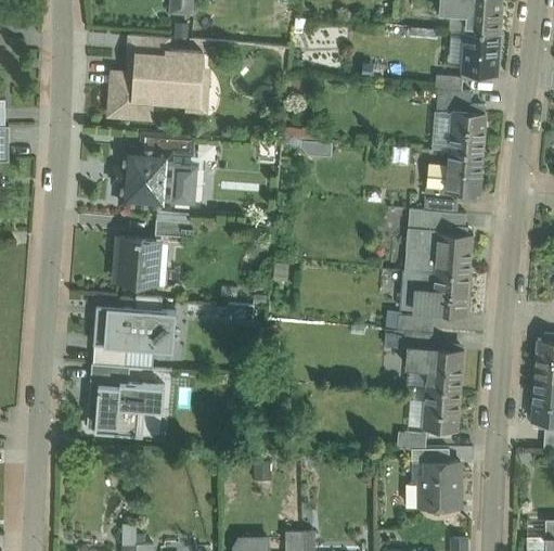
[(190,0),(171,0),(171,14),(189,15),(190,0)]
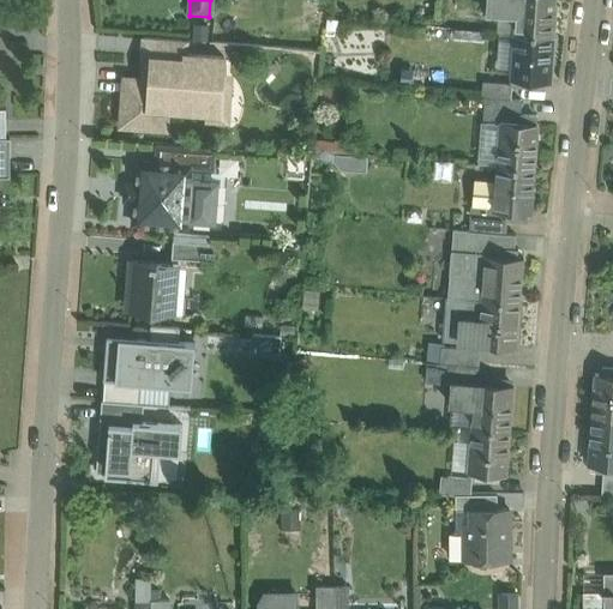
[(492,0),(491,16),(490,16),(490,18),(497,18),(496,36),(512,37),(551,40),(553,0),(492,0)]
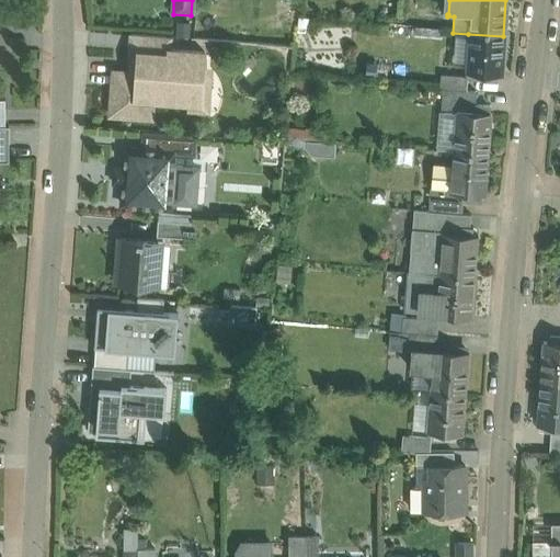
[(503,36),(468,34),(466,75),(482,77),(481,83),(494,84),(494,78),(501,78),(504,36),(503,36)]
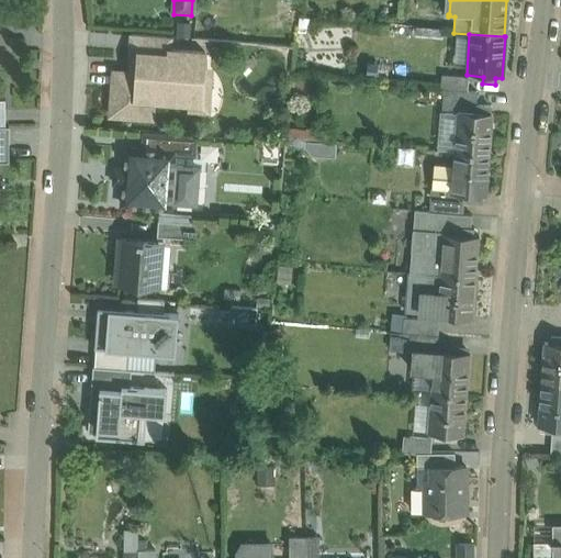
[(204,57),(169,54),(170,41),(131,37),(128,59),(137,60),(136,77),(113,76),(110,120),(152,123),(153,103),(201,108),(204,57)]
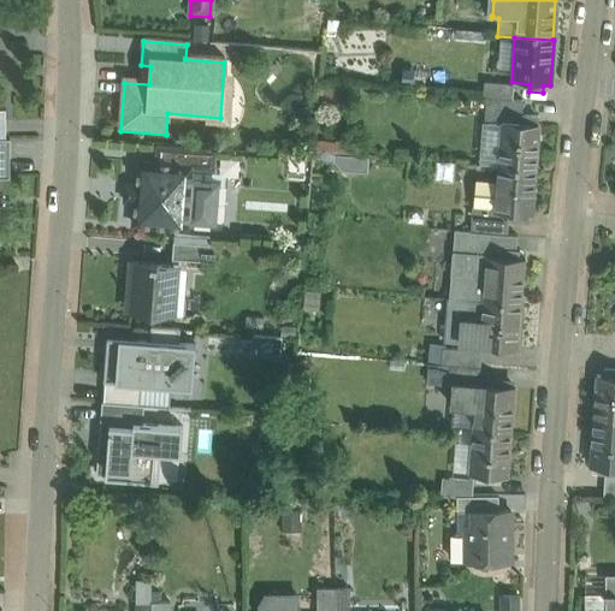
[(513,88),(484,87),(483,102),(486,102),(512,105),(513,88)]
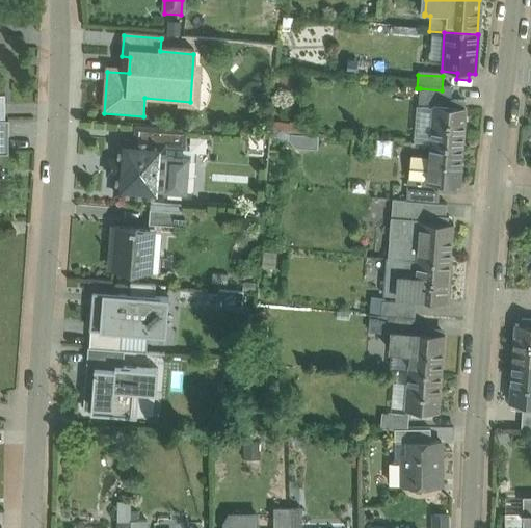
[(277,76),(275,93),(288,94),(290,77),(277,76)]
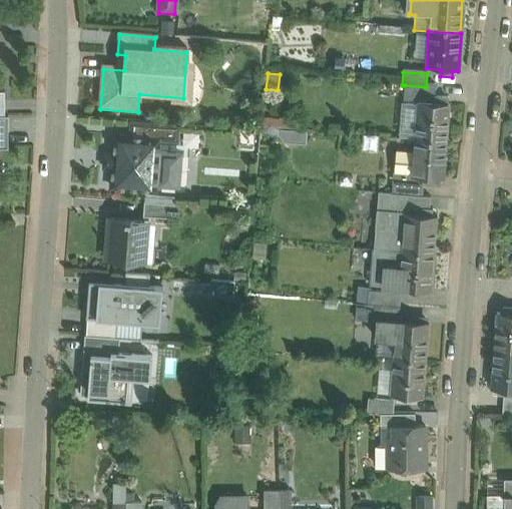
[(426,87),(405,85),(404,106),(417,107),(417,105),(433,106),(435,88),(426,87)]
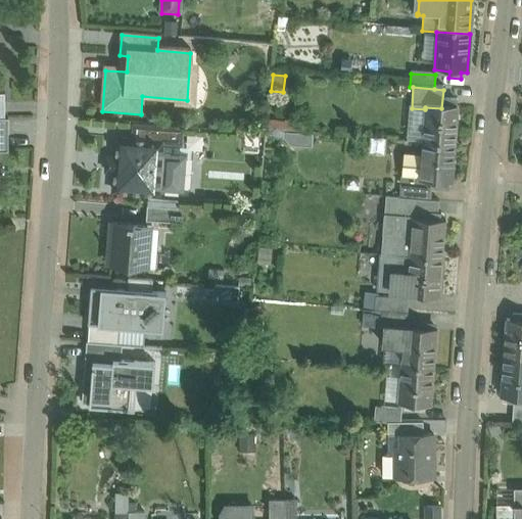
[(441,108),(425,107),(425,109),(422,145),(454,147),(457,109),(441,108)]
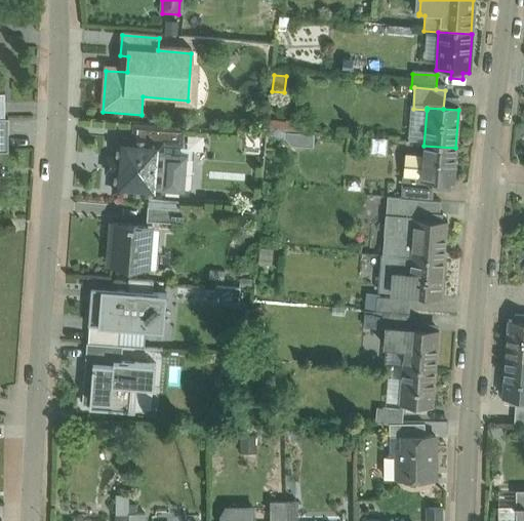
[(283,121),(266,121),(265,132),(307,132),(308,111),(283,111),(283,121)]
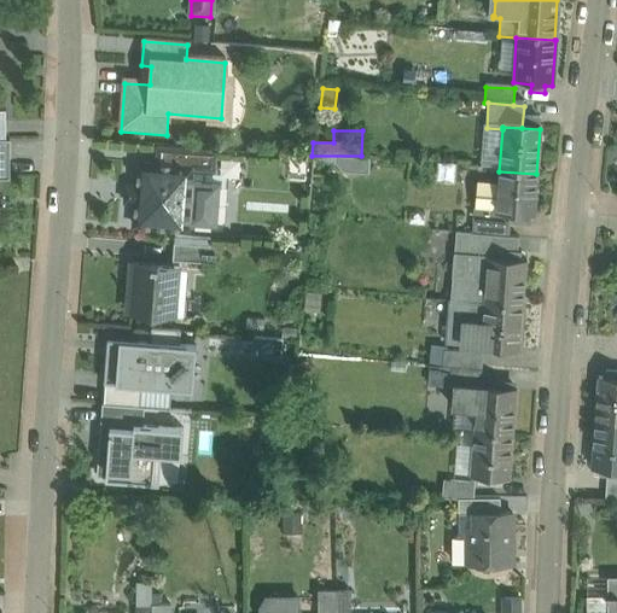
[(215,153),(157,149),(156,168),(191,170),(191,171),(214,174),(215,153)]
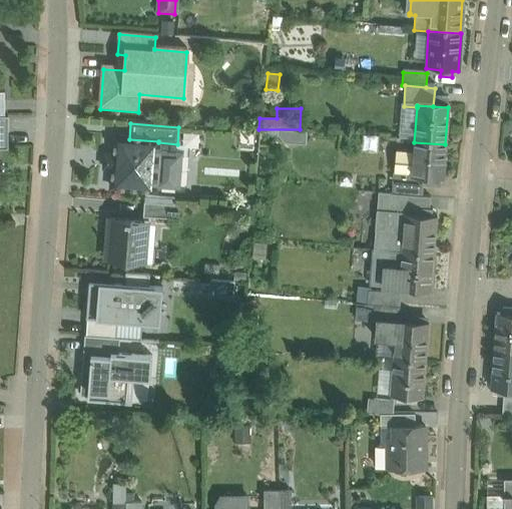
[(303,144),(303,132),(276,132),(276,143),(303,144)]
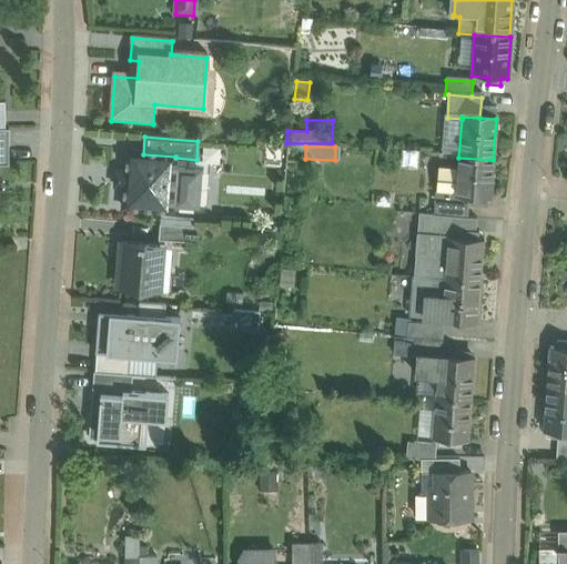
[(143,154),(127,153),(127,155),(125,155),(125,169),(125,174),(121,174),(120,189),(124,189),(123,194),(122,208),(122,211),(171,214),(172,208),(175,208),(175,209),(196,211),(200,174),(178,173),(178,174),(174,173),(175,158),(175,157),(143,154)]
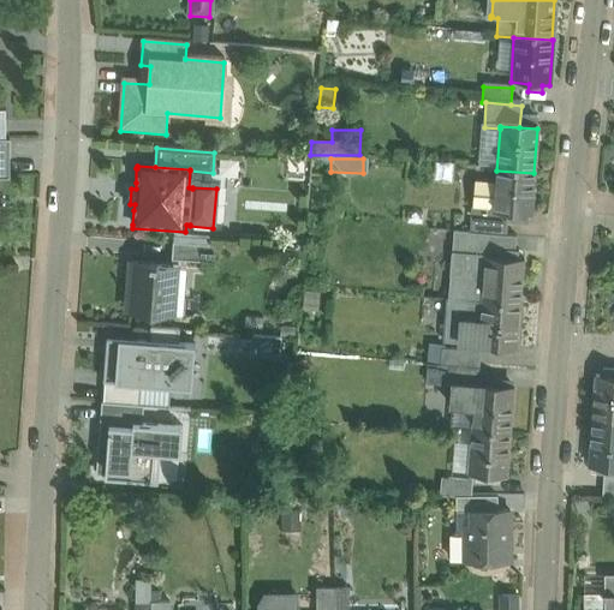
[(534,173),(496,171),(495,185),(474,184),(472,210),(494,211),(493,215),(506,215),(506,225),(507,225),(522,226),(523,217),(531,217),(534,173)]
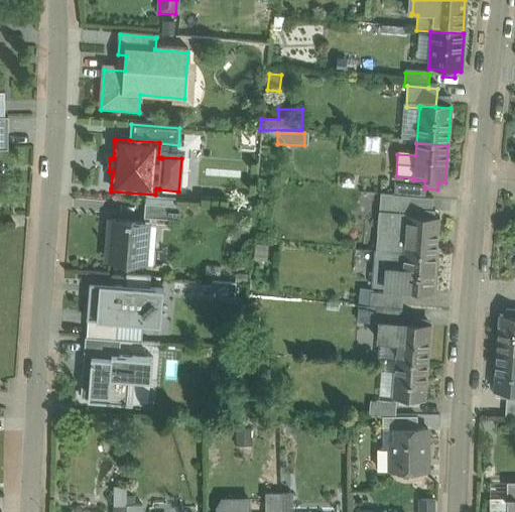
[(414,177),(396,176),(394,198),(424,201),(424,200),(425,188),(424,188),(424,180),(413,180),(414,177)]
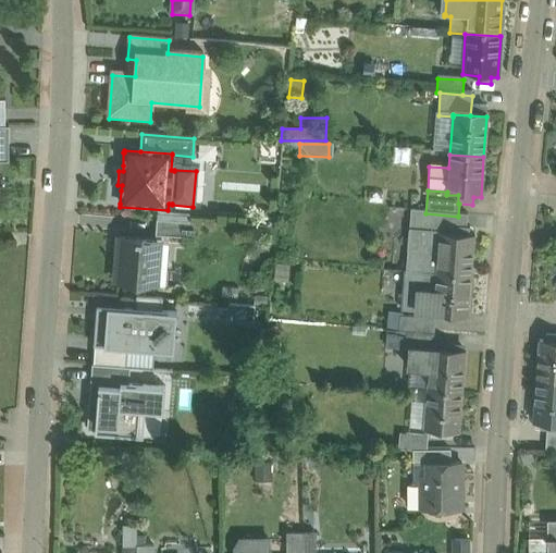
[(425,213),(410,212),(408,233),(440,235),(465,237),(467,217),(458,216),(458,217),(425,213)]
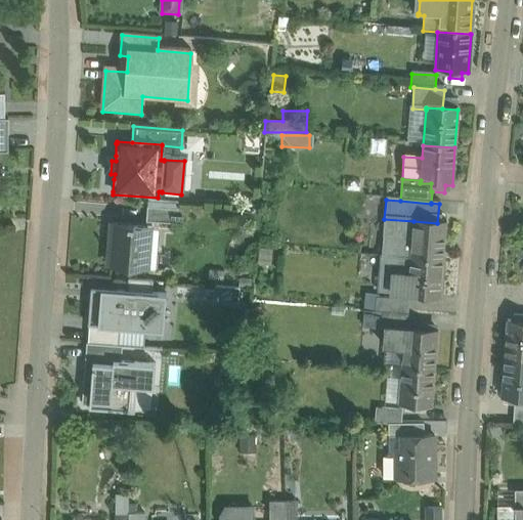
[(156,210),(146,209),(145,223),(168,226),(170,211),(156,210)]
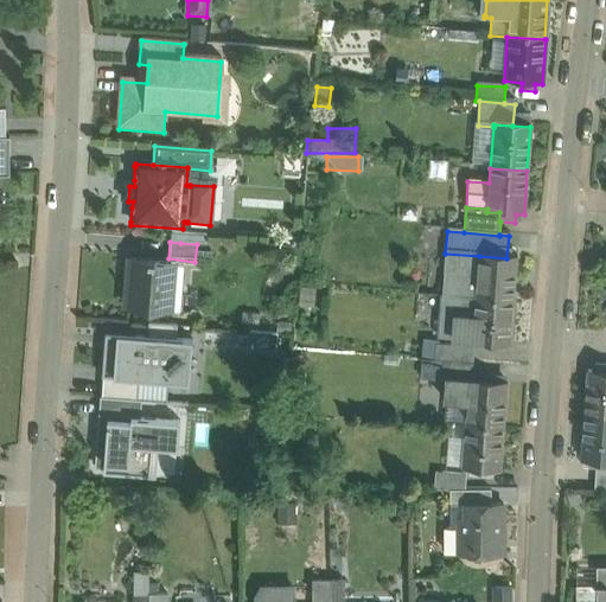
[(506,258),(479,256),(445,254),(441,298),(457,299),(512,303),(516,258),(506,258)]
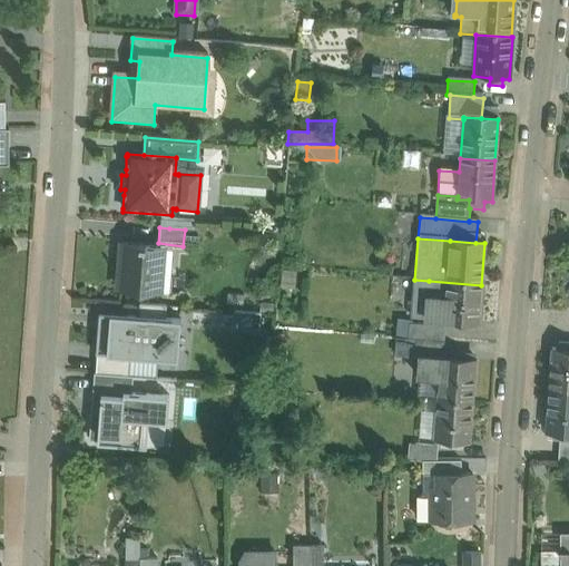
[(145,249),(123,246),(118,292),(160,295),(164,251),(144,250),(145,249)]
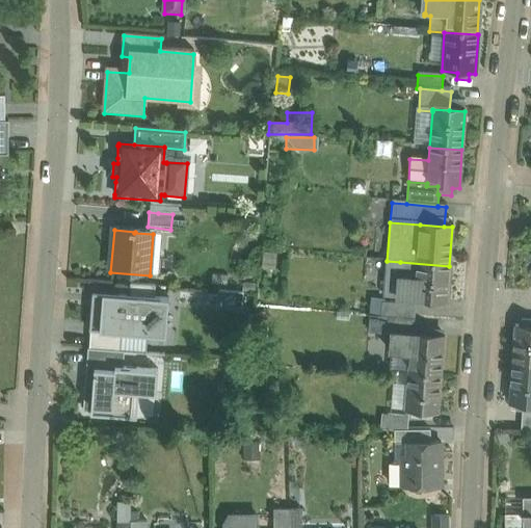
[(449,266),(400,262),(398,299),(414,300),(414,302),(428,304),(428,309),(436,310),(436,304),(446,305),(449,266)]
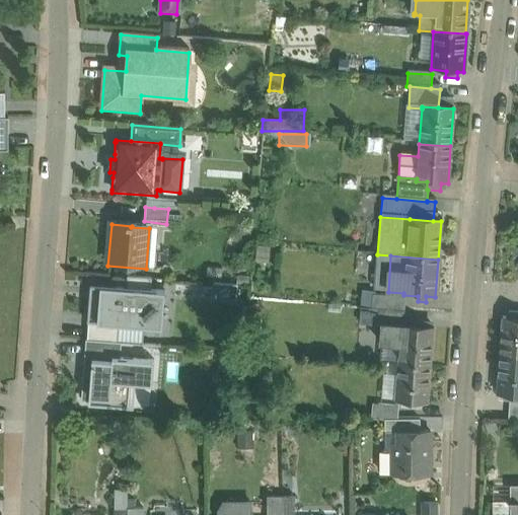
[(126,291),(151,293),(151,281),(127,280),(126,291)]
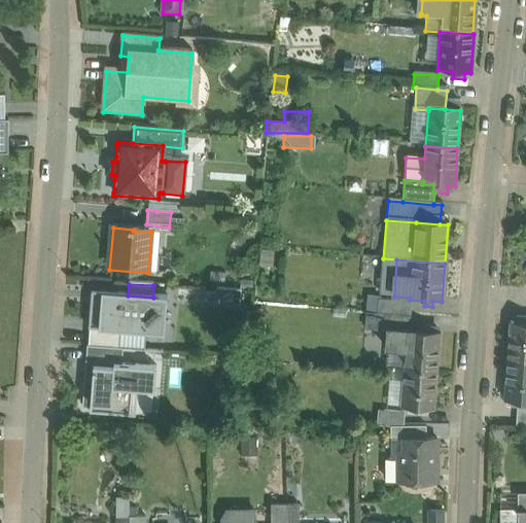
[(92,307),(100,308),(101,293),(91,292),(92,307)]
